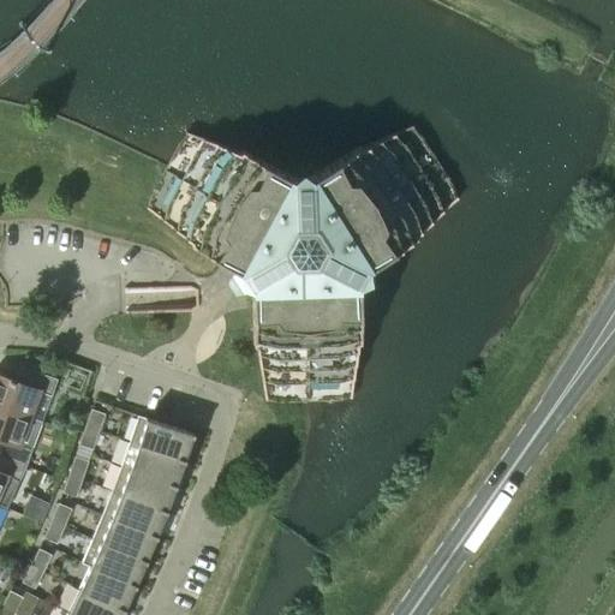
[(240,310),(252,310),(254,346),(256,346),(266,401),(266,402),(267,402),(268,401),(293,400),(348,399),(350,400),(351,400),(357,344),(360,342),(359,280),(363,270),(371,266),(416,238),(416,236),(459,199),(458,197),(457,198),(413,129),(415,127),(413,126),(362,149),(359,147),(306,180),(296,180),(242,150),(239,153),(186,133),(185,135),(186,136),(169,166),(148,208),(145,207),(145,209),(191,243),(190,245),(238,270),(233,280),(239,290),(240,310)]
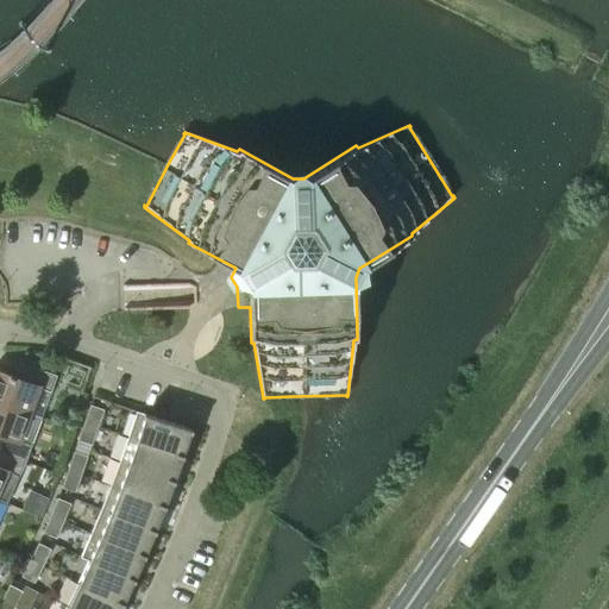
[(125,306),(196,305),(195,282),(171,283),(125,284),(125,306)]
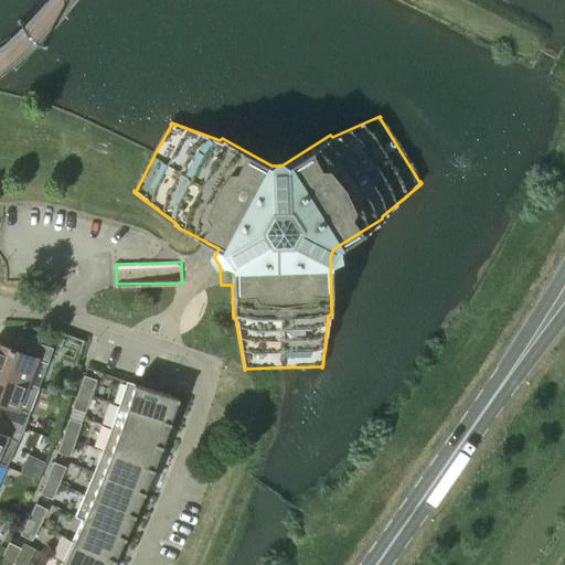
[(0,373),(28,384),(36,360),(46,364),(53,349),(22,338),(22,339),(27,341),(22,353),(0,344),(0,373)]
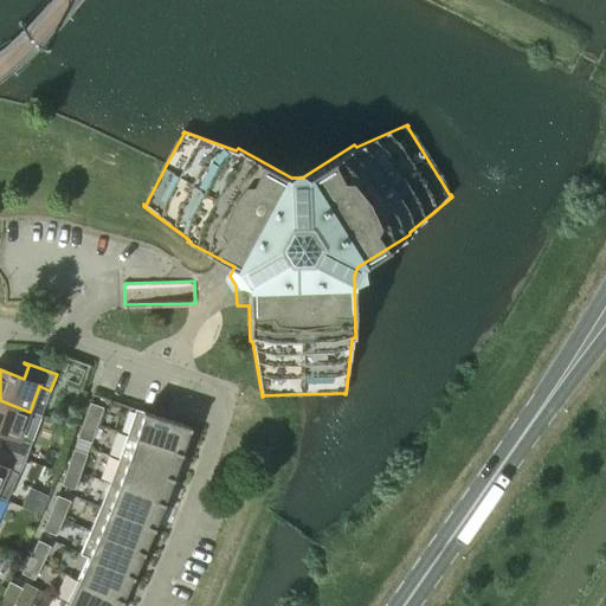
[(30,412),(0,400),(0,432),(4,433),(0,443),(0,447),(25,459),(32,442),(20,438),(30,412)]
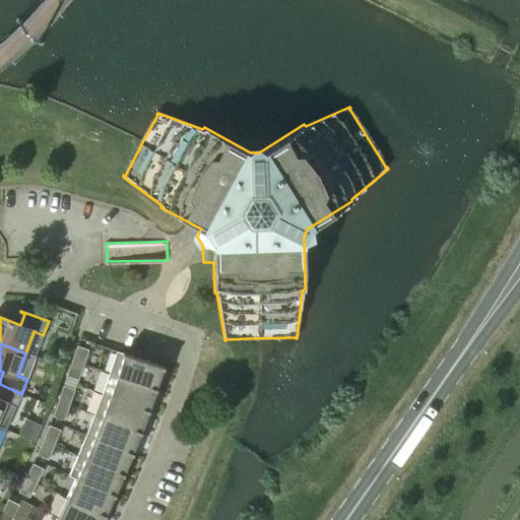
[(77,346),(72,361),(83,365),(88,349),(77,346)]
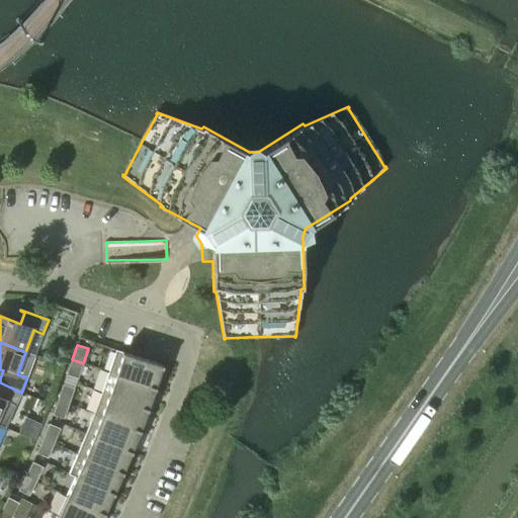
[(115,353),(108,372),(156,389),(163,365),(115,350),(114,352),(115,353)]
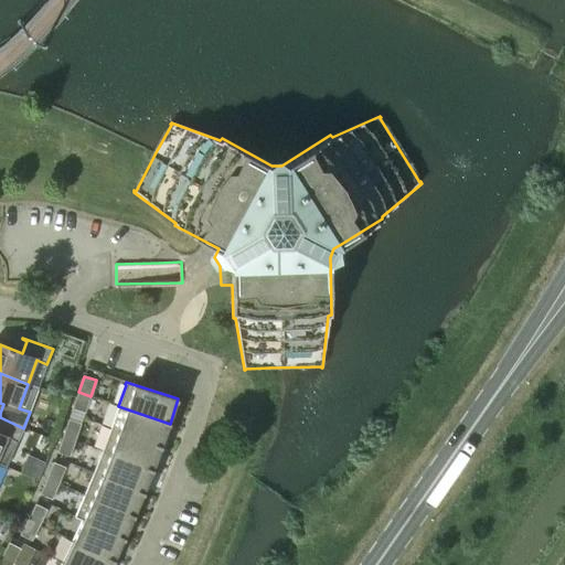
[(91,396),(78,392),(72,408),(85,413),(91,396)]
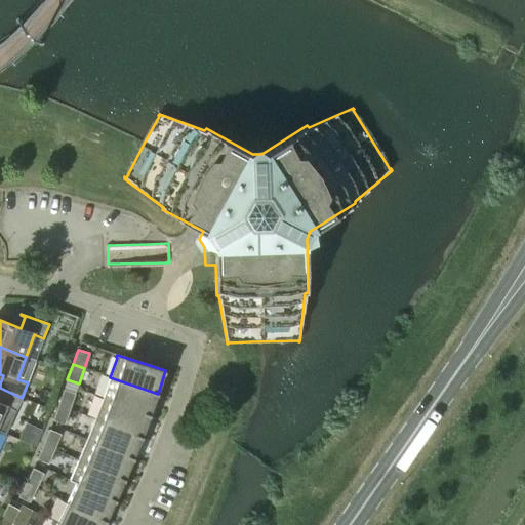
[(158,394),(110,377),(103,398),(150,415),(158,394)]
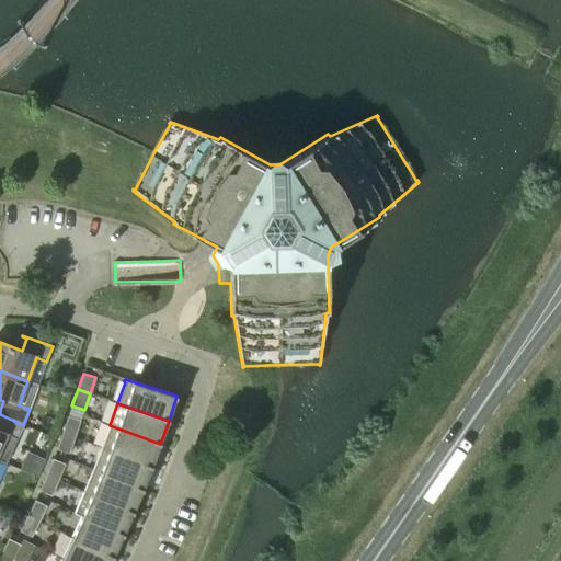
[(23,425),(0,414),(0,460),(7,464),(23,425)]
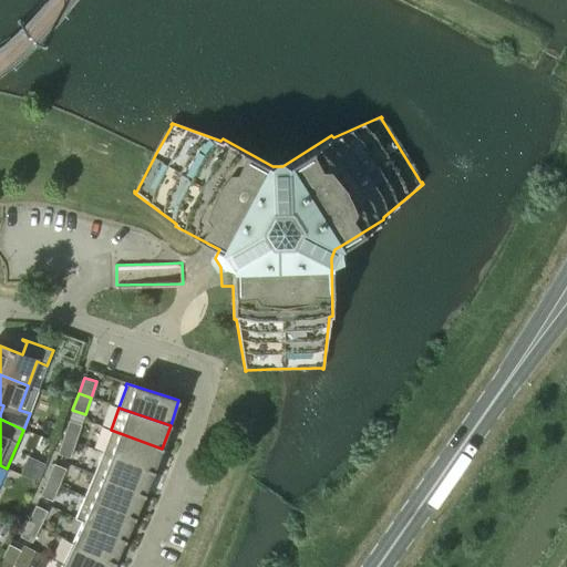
[(63,437),(75,442),(81,425),(69,421),(63,437)]
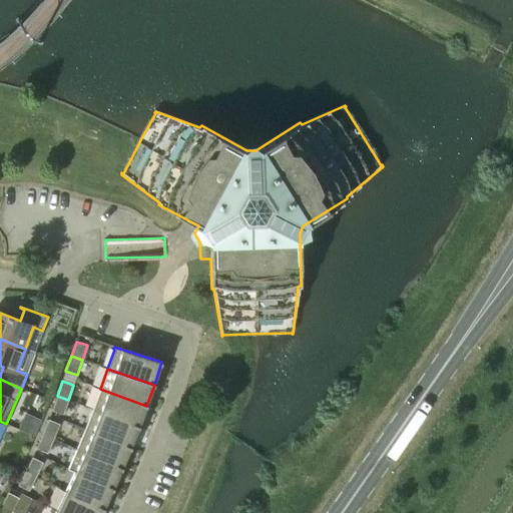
[(100,389),(93,409),(139,427),(146,406),(100,389)]
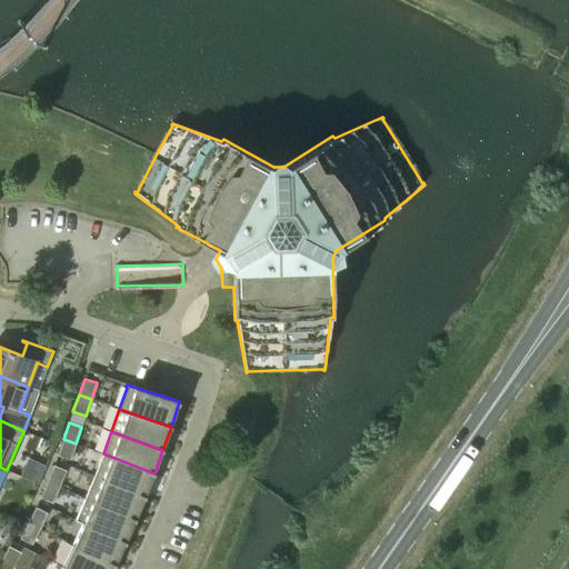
[(76,443),(63,439),(58,456),(70,460),(76,443)]
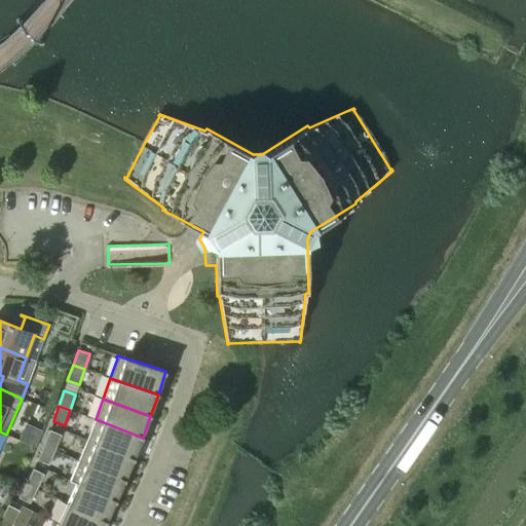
[(96,419),(87,440),(134,459),(143,438),(96,419)]
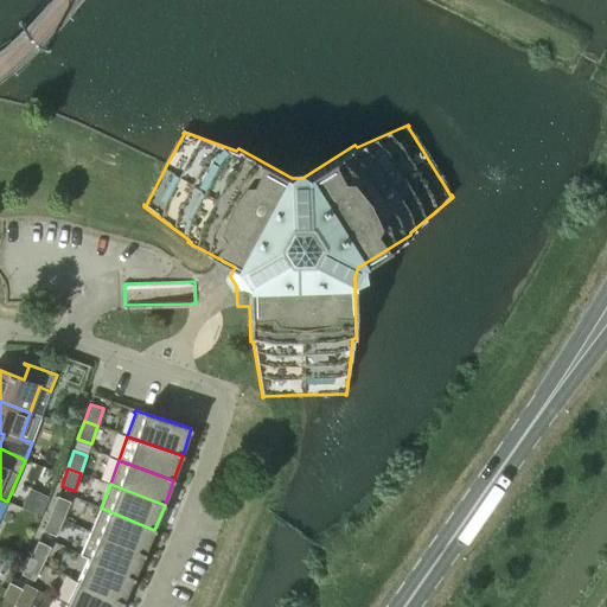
[(31,486),(23,505),(44,513),(52,494),(31,486)]
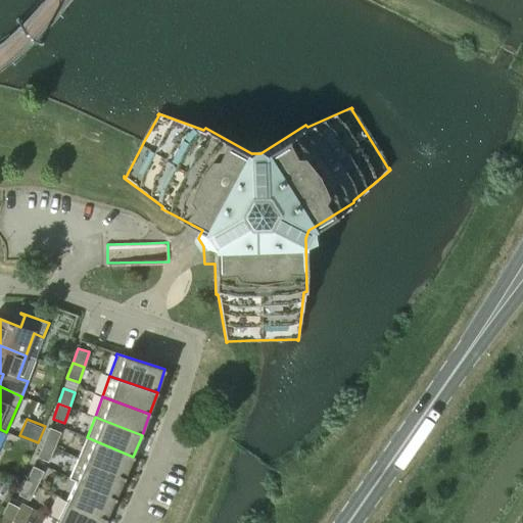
[(43,442),(54,447),(60,433),(49,428),(43,442)]
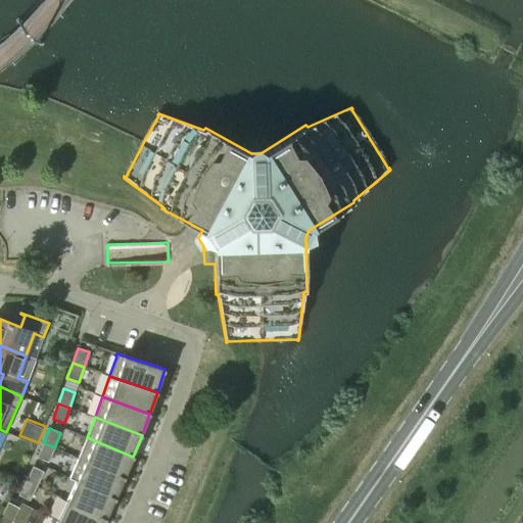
[(87,437),(79,458),(125,477),(133,457),(87,437)]
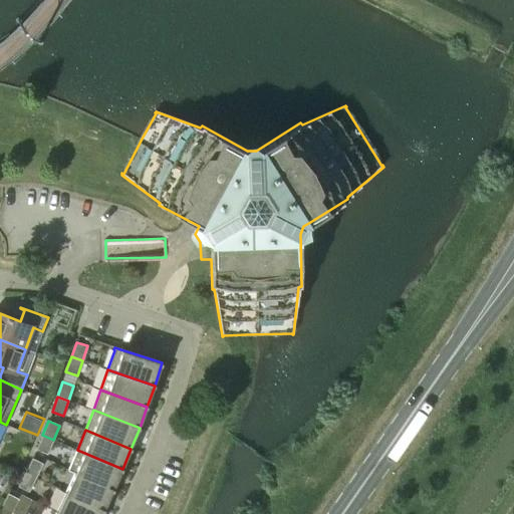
[(53,440),(42,435),(36,450),(47,454),(53,440)]
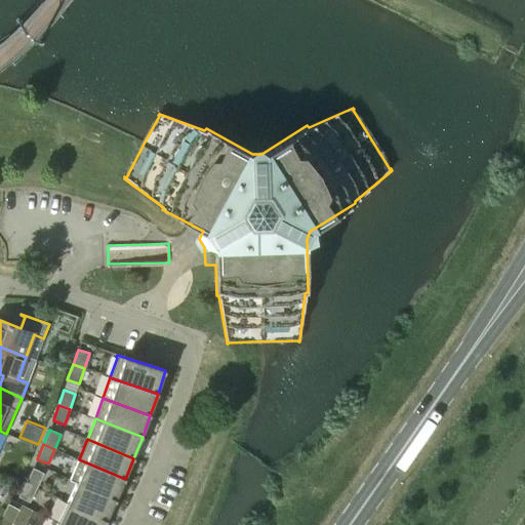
[(125,479),(79,459),(70,480),(76,483),(77,483),(116,500),(125,479)]
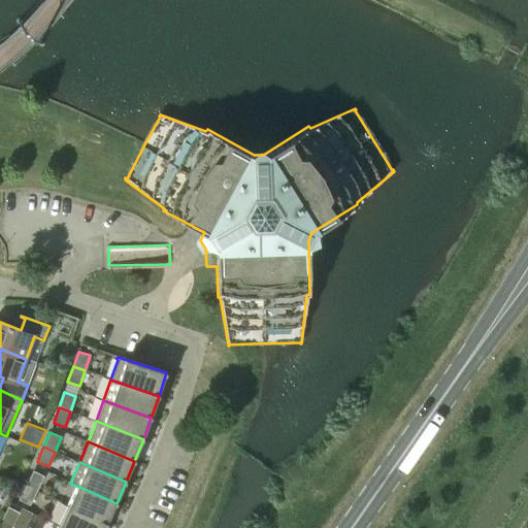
[(33,471),(26,486),(37,491),(44,476),(33,471)]
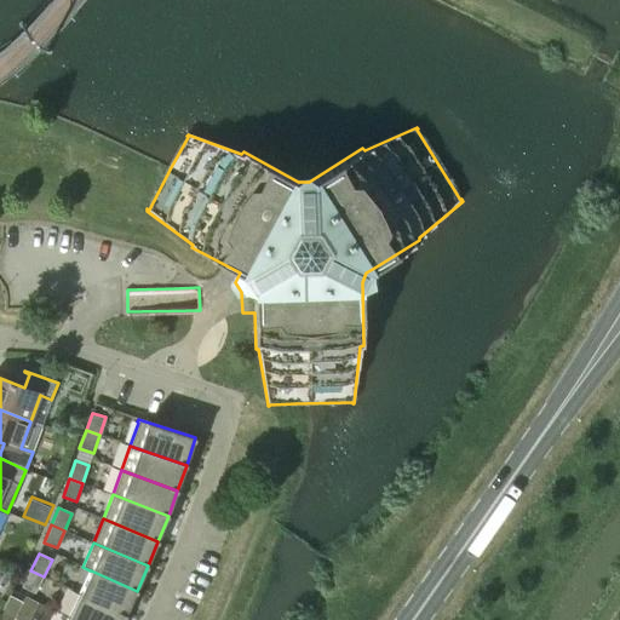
[(44,577),(30,570),(22,587),(35,593),(44,577)]
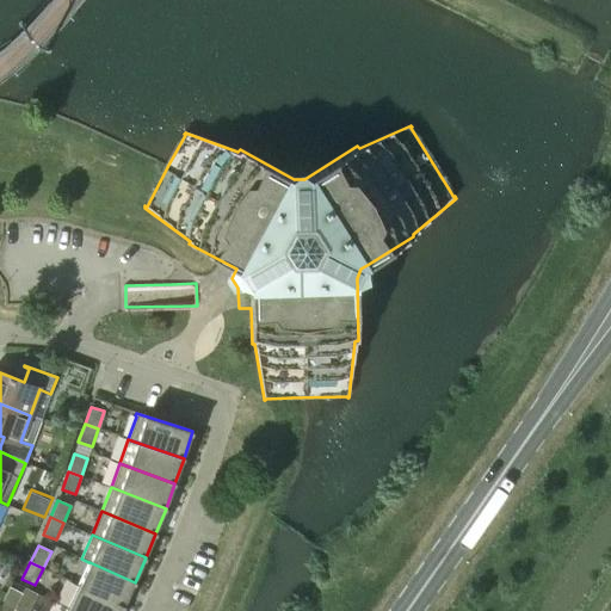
[(90,562),(88,562),(79,585),(123,606),(135,582),(90,562)]
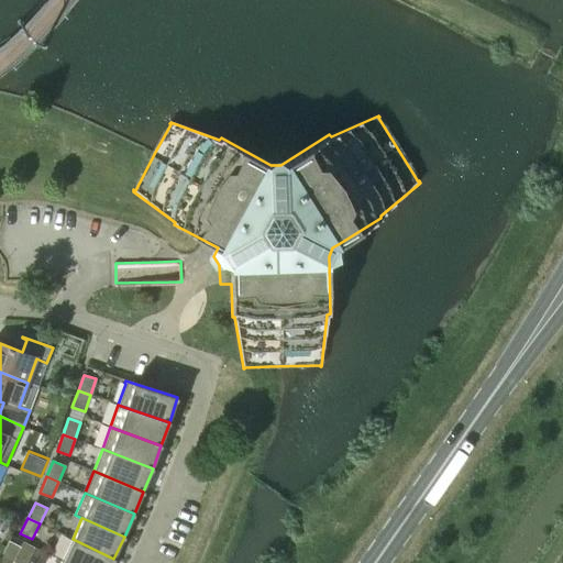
[(73,539),(62,560),(67,562),(111,562),(113,559),(73,539)]
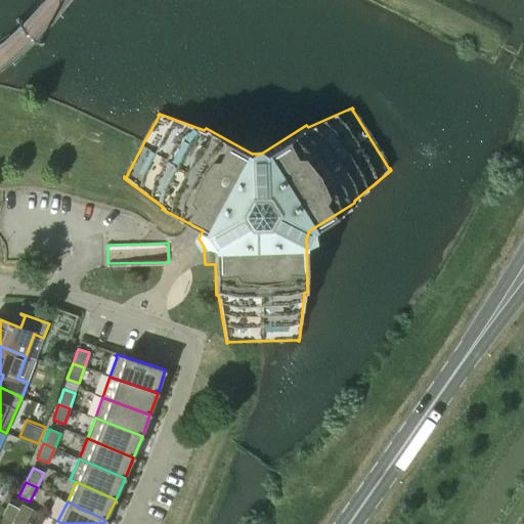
[(8,504),(1,518),(12,523),(19,509),(8,504)]
